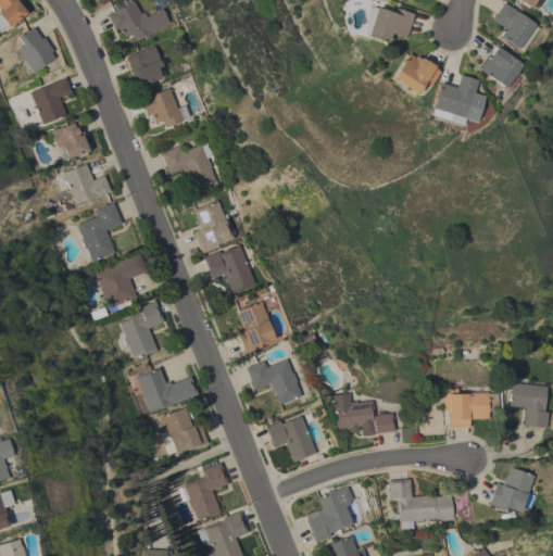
[(21,0),(29,10),(27,11),(28,12),(10,26),(9,25),(1,30),(0,28),(0,11),(3,10),(0,4),(0,0),(21,0)]
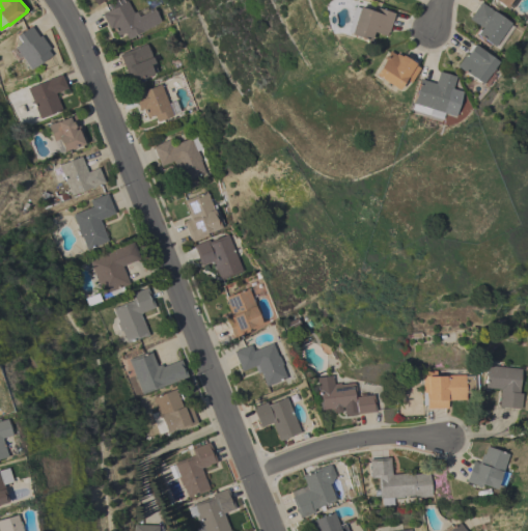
[(129,0),(136,12),(149,5),(151,10),(157,8),(163,21),(130,38),(127,32),(119,35),(114,27),(111,28),(104,14),(110,10),(107,5),(116,0),(127,0),(128,1),(129,0)]
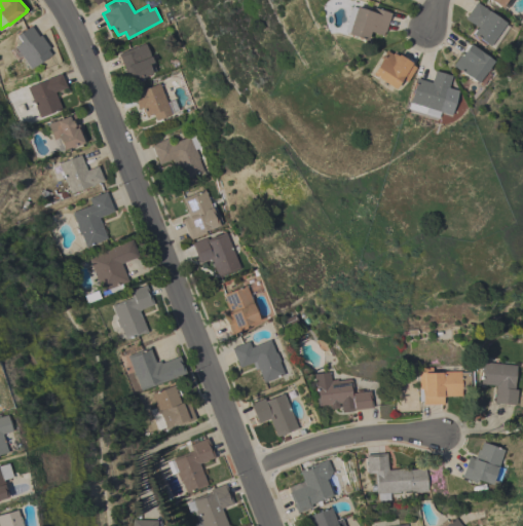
[(514,0),(508,8),(503,5),(501,8),(490,0),(514,0)]
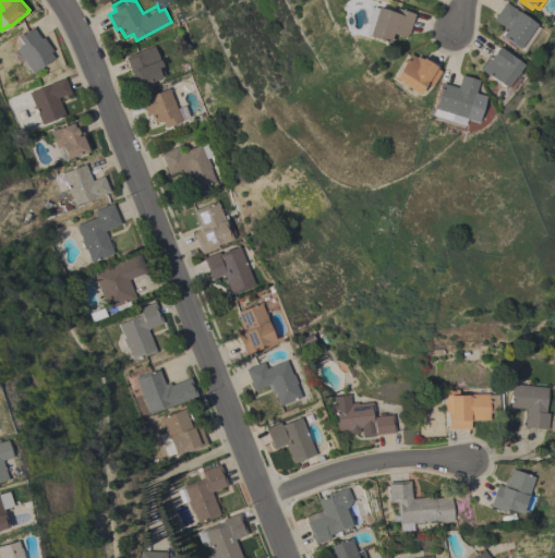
[(502,36),(507,28),(495,19),(507,1),(543,27),(531,44),(526,40),(519,49),(502,36)]
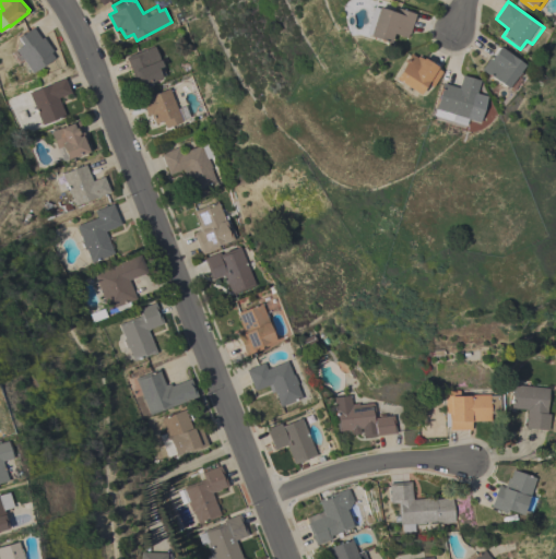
[(411,34),(410,34),(409,37),(394,33),(392,43),(370,35),(374,26),(371,25),(375,6),(380,8),(380,7),(398,12),(399,8),(417,14),(411,34)]
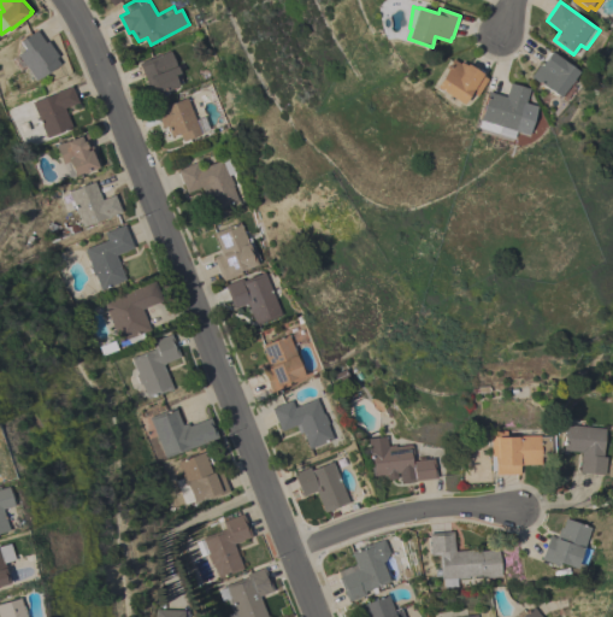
[(47,42),(49,41),(60,56),(58,58),(62,64),(37,80),(28,65),(24,68),(18,57),(21,56),(21,54),(28,50),(22,41),(39,29),(47,42)]
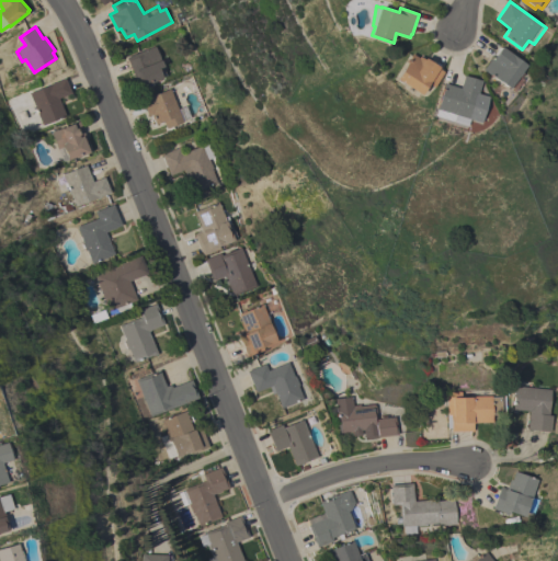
[(157,46),(164,66),(163,66),(167,76),(163,77),(163,78),(143,87),(143,86),(139,86),(128,57),(157,46)]
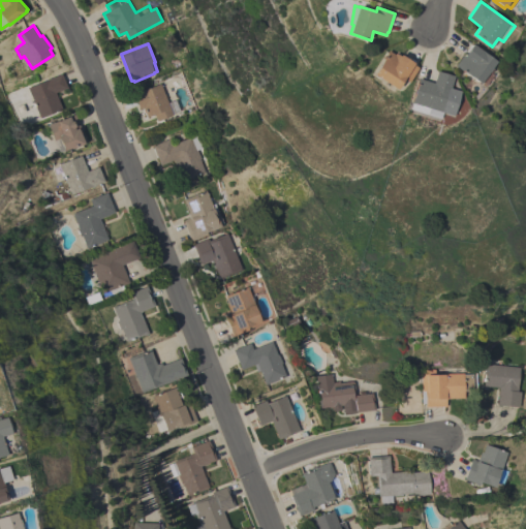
[(480,83),(456,65),(464,55),(465,55),(473,43),(496,61),(480,83)]
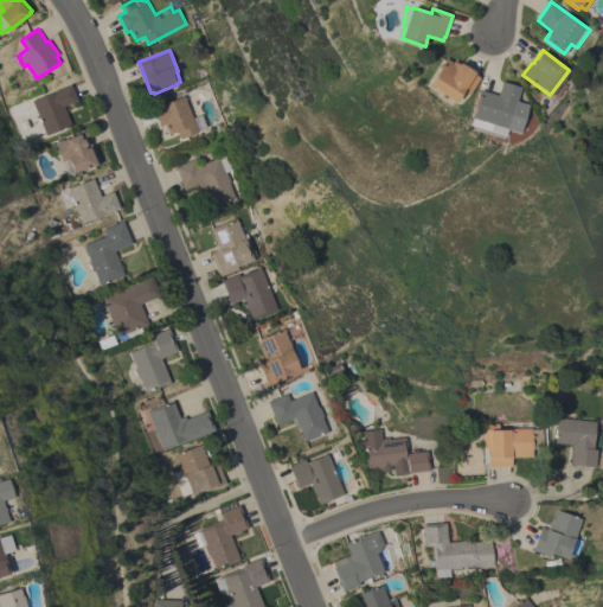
[(454,62),(455,61),(460,64),(461,63),(476,72),(475,74),(481,77),(472,94),(464,89),(456,102),(430,85),(447,58),(454,62)]
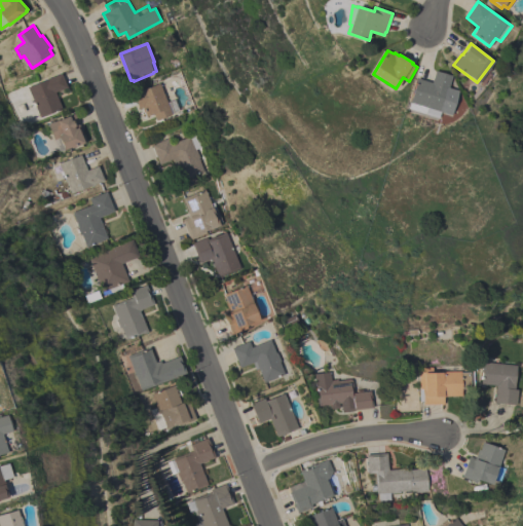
[(441,111),(439,117),(409,109),(418,78),(433,82),(437,70),(453,75),(449,87),(458,90),(451,114),(441,111)]
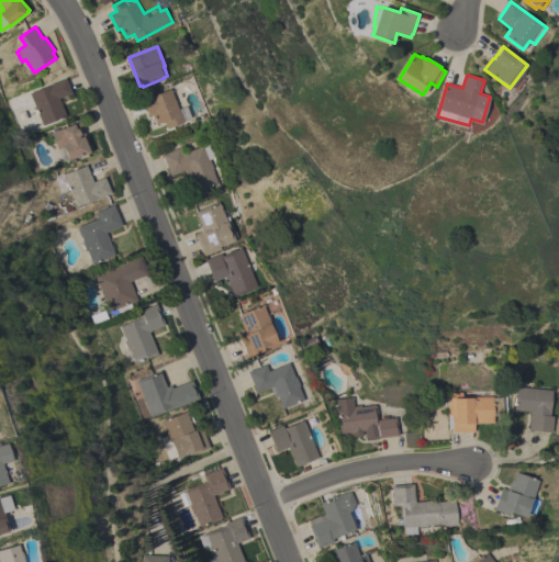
[(53,85),(52,83),(67,78),(74,93),(60,98),(68,116),(44,125),(32,93),(53,85)]
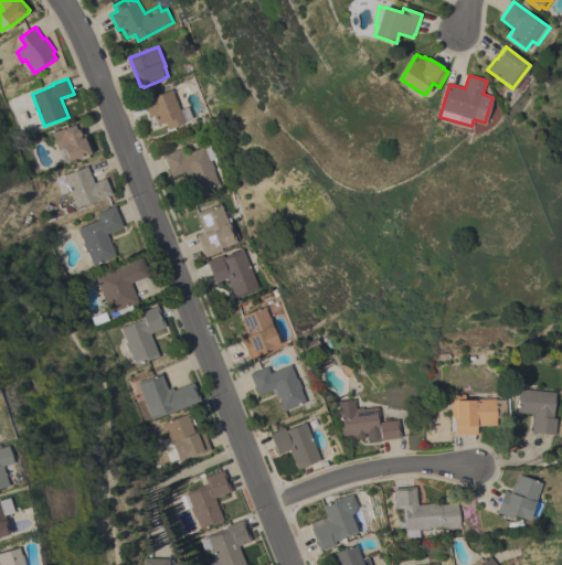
[(189,106),(193,118),(187,121),(187,123),(169,129),(166,121),(159,125),(155,115),(150,117),(144,100),(149,98),(173,88),(181,109),(184,108),(189,106)]
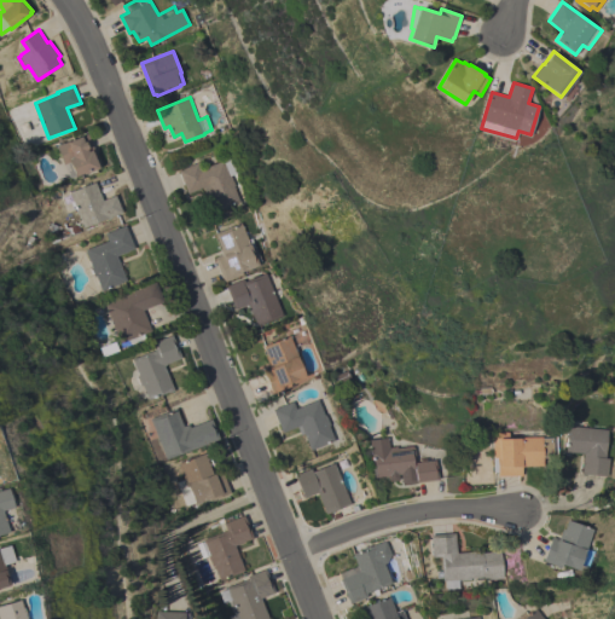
[(90,133),(98,155),(99,155),(103,166),(99,167),(100,168),(76,178),(70,162),(65,165),(58,145),(90,133)]
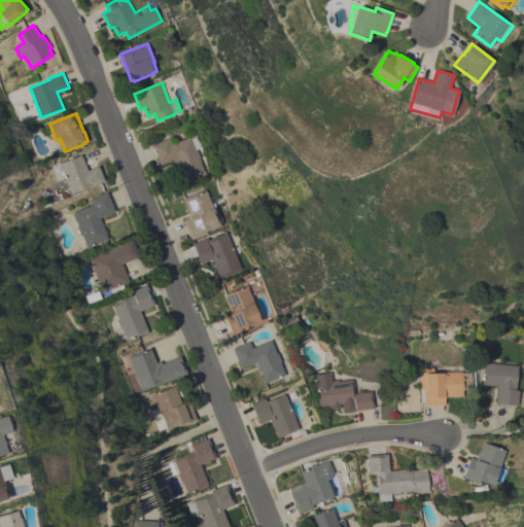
[(162,164),(154,144),(171,138),(173,144),(193,137),(200,135),(204,147),(200,148),(201,150),(200,150),(203,157),(202,159),(206,172),(185,179),(182,171),(179,172),(175,160),(162,164)]
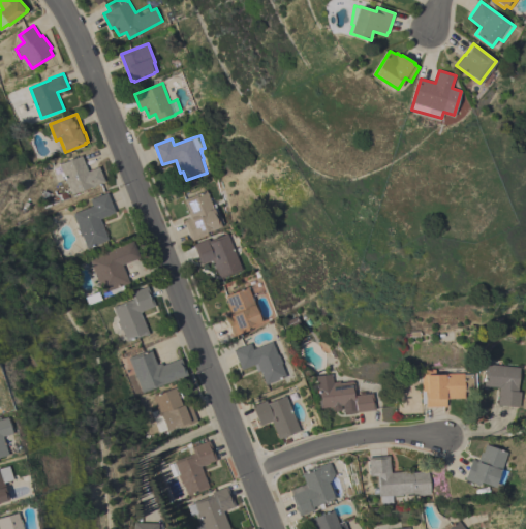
[(83,155),(89,172),(99,167),(105,181),(72,194),(61,163),(83,155)]
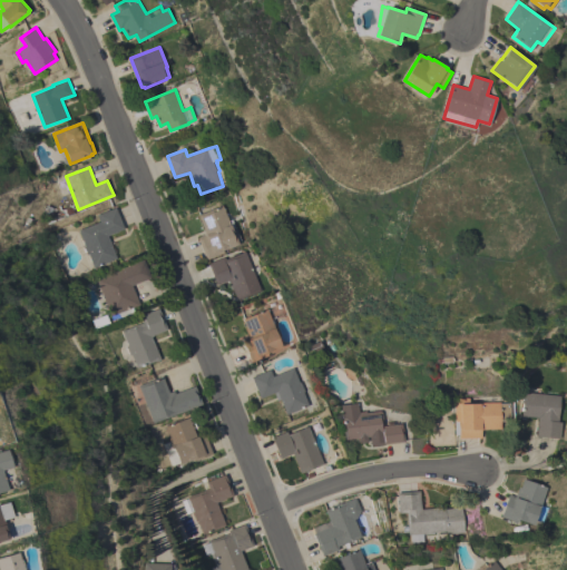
[(230,218),(234,216),(244,241),(240,243),(240,244),(224,249),(225,252),(208,259),(199,237),(206,234),(204,229),(205,229),(199,215),(225,205),(230,218)]
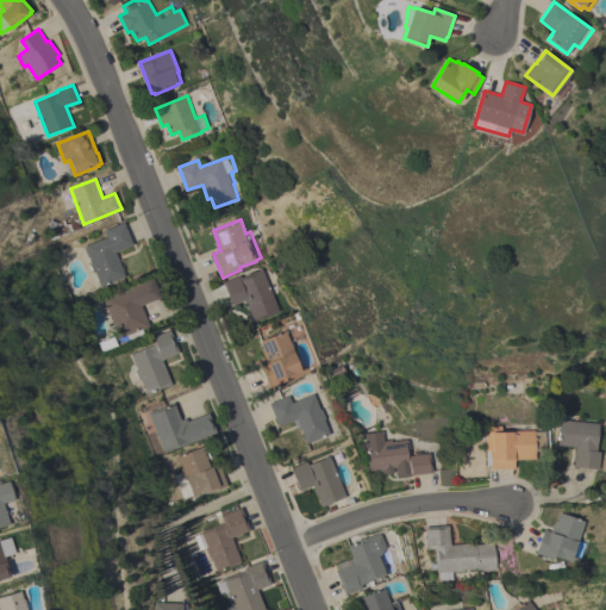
[(105,230),(125,222),(133,244),(117,251),(126,277),(116,280),(117,282),(111,285),(110,282),(101,286),(95,272),(94,272),(91,262),(92,261),(86,246),(108,237),(105,230)]
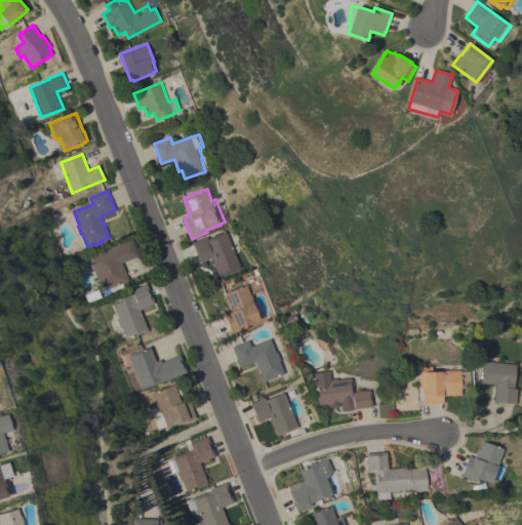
[(193,242),(208,237),(209,239),(228,232),(241,266),(239,266),(240,268),(221,276),(219,273),(218,274),(213,260),(212,260),(211,258),(201,263),(193,242)]
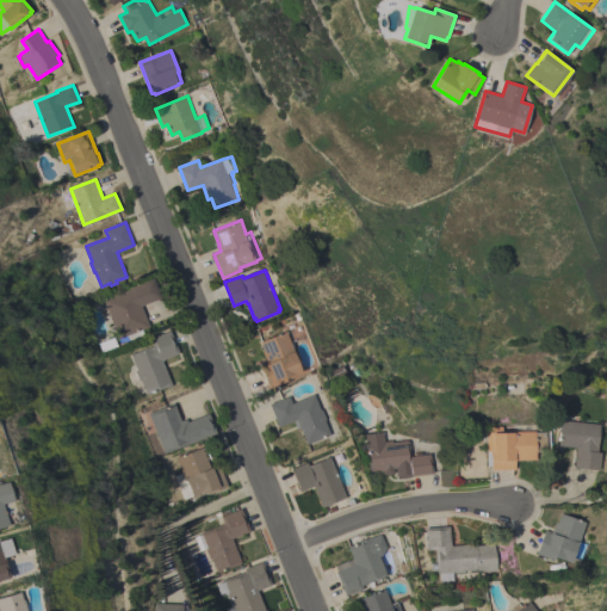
[(152,326),(121,339),(105,298),(155,278),(163,297),(143,306),(152,326)]
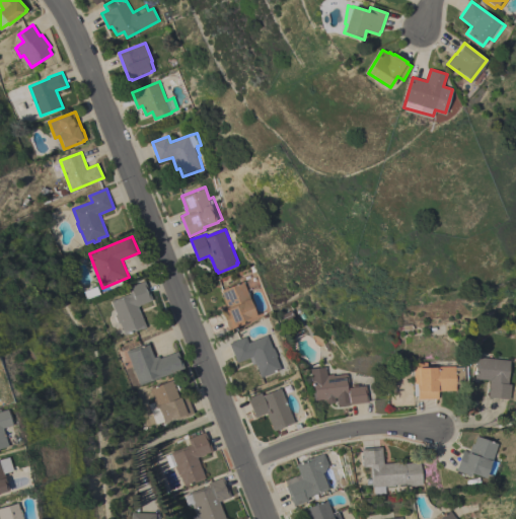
[(147,327),(126,335),(122,322),(120,323),(117,314),(118,314),(113,301),(131,294),(129,287),(146,281),(153,300),(141,304),(141,305),(139,306),(147,327)]
